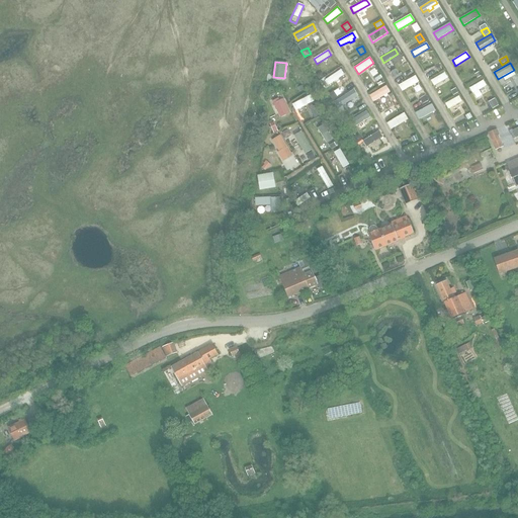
[(396,69),(391,72),(394,77),(399,74),(396,69)]
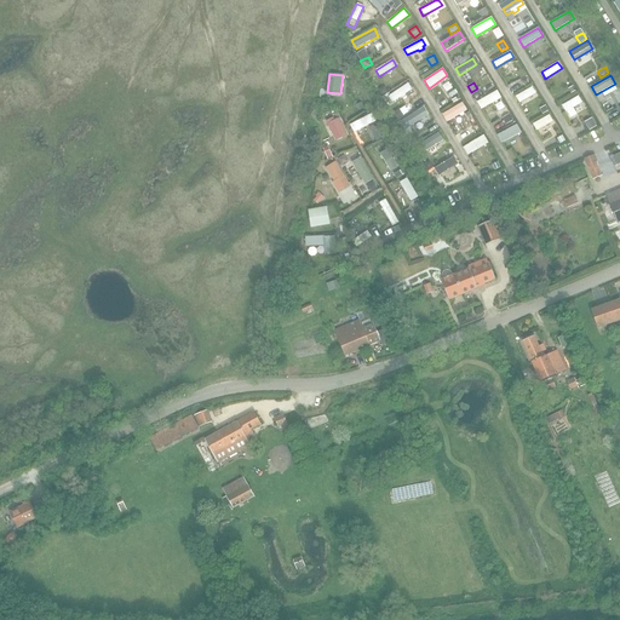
[(412,90),(407,84),(389,96),(394,102),(412,90)]
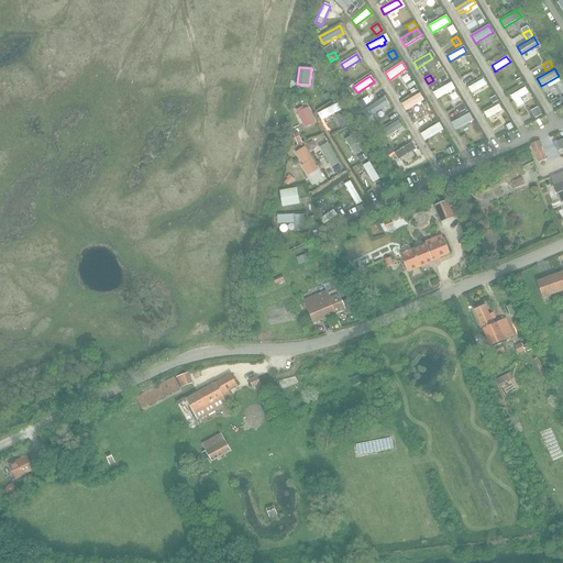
[(467,88),(471,94),(487,85),(483,78),(467,88)]
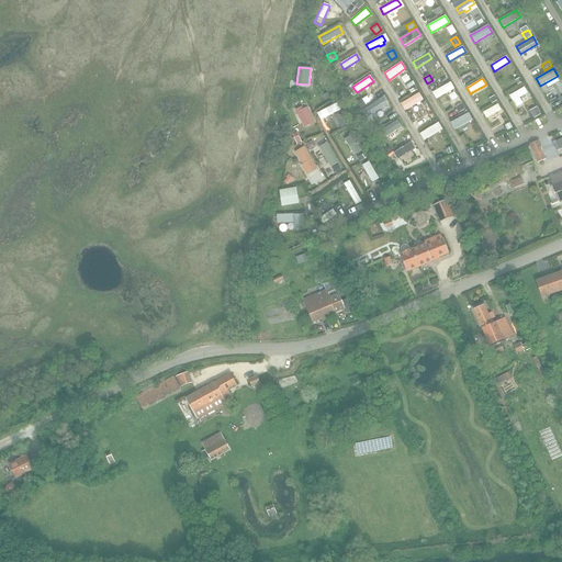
[(450,82),(431,92),(436,100),(454,89),(450,82)]
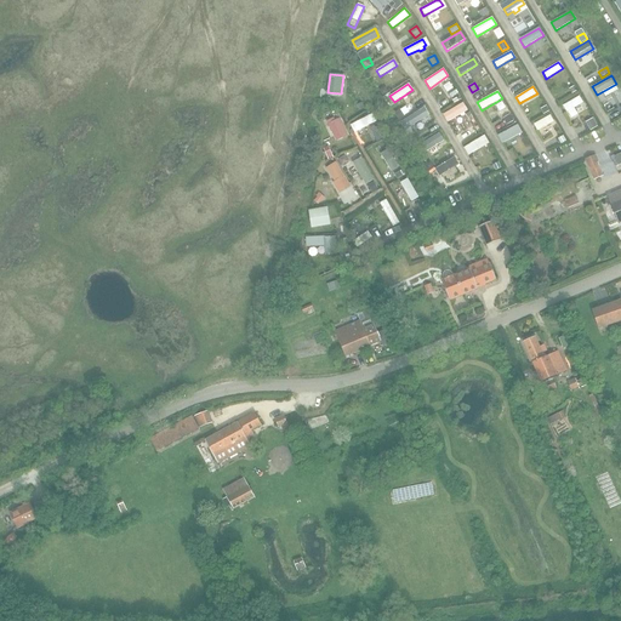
[(565,113),(582,103),(579,96),(562,106),(565,113)]
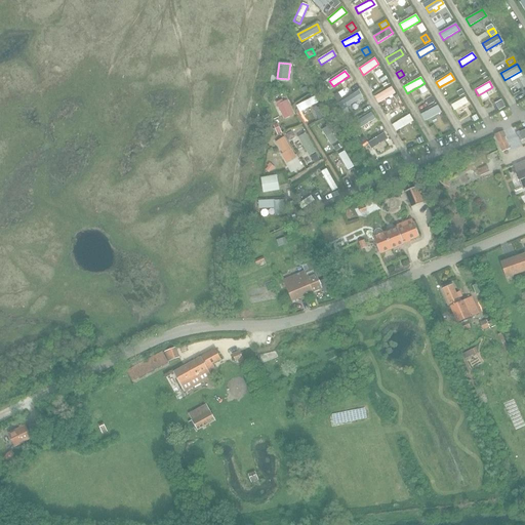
[(389,87),(375,95),(379,101),(392,92),(389,87)]
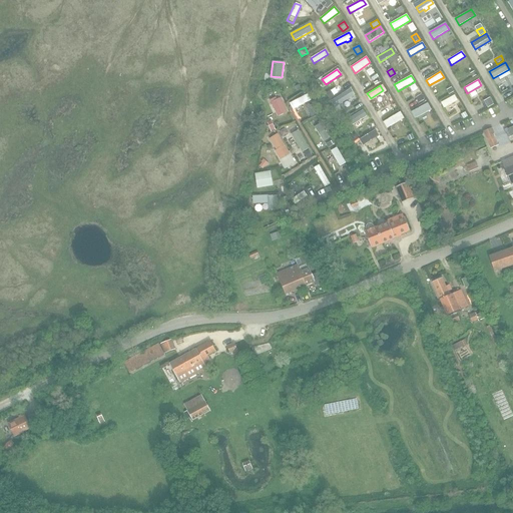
[(350,89),(337,98),(340,103),(354,94),(350,89)]
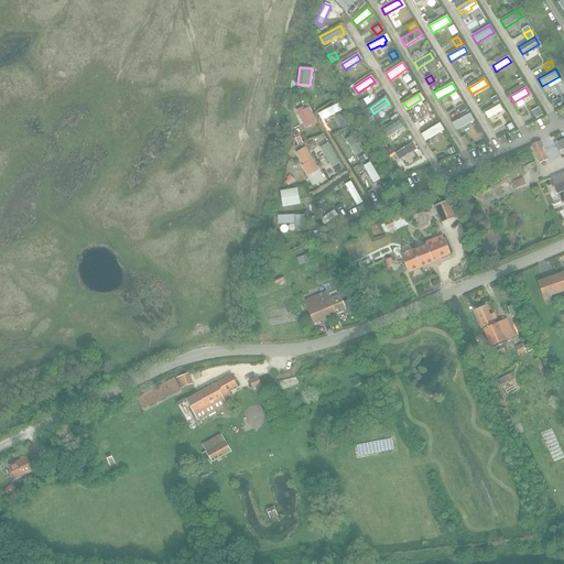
[(362,99),(357,102),(358,102),(361,108),(367,105),(362,99)]
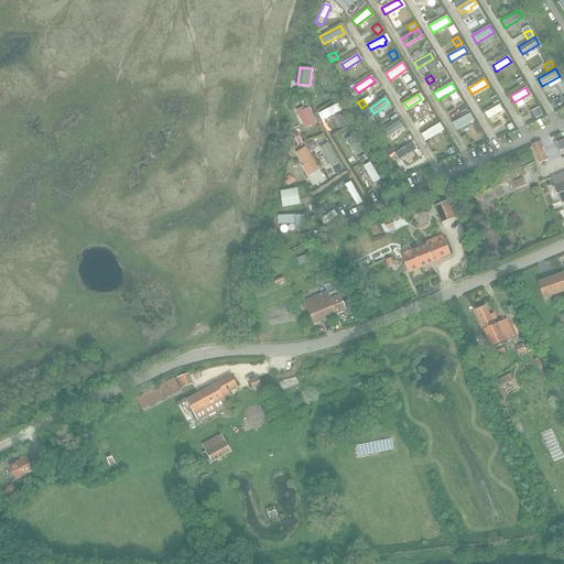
[(463,104),(457,108),(461,114),(466,109),(463,104)]
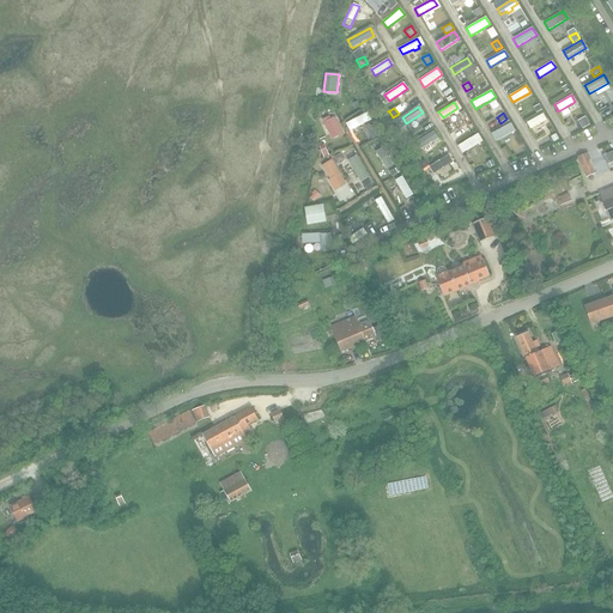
[(529,129),(546,120),(542,114),(526,122),(529,129)]
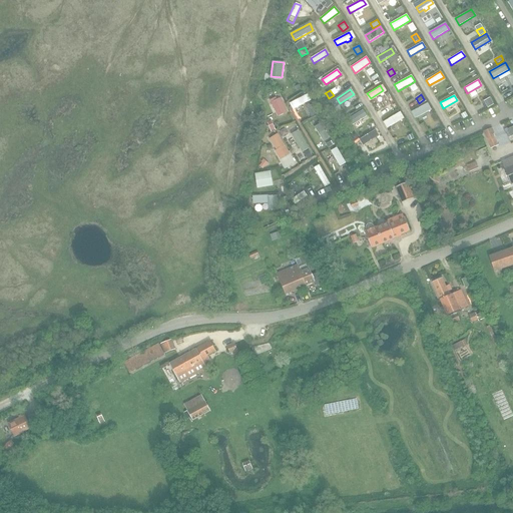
[(281,97),(271,102),(276,113),(286,109),(281,97)]
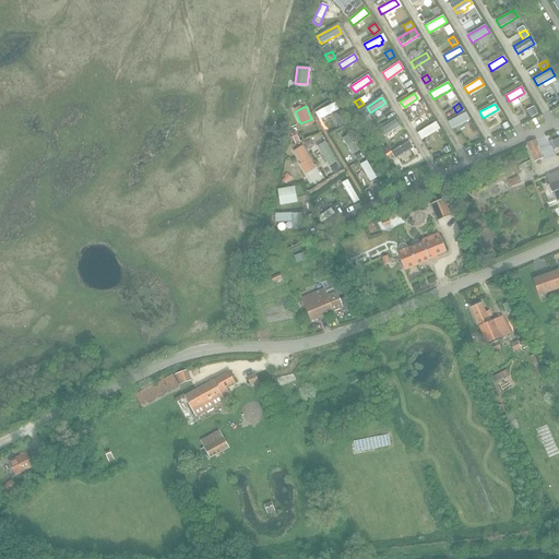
[(317,111),(322,123),(329,121),(324,113),(328,113),(325,107),(317,111)]
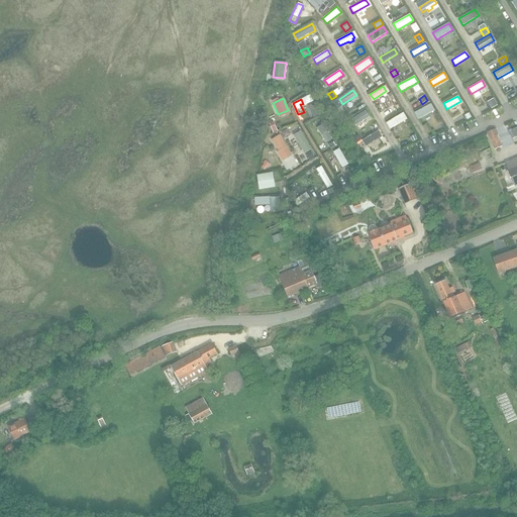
[(494,99),(487,102),(491,109),(497,105),(494,99)]
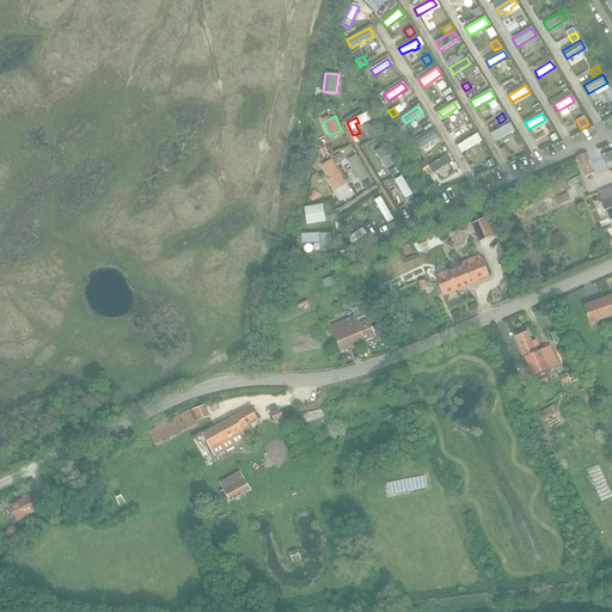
[(509,124),(493,133),(496,140),(513,130),(509,124)]
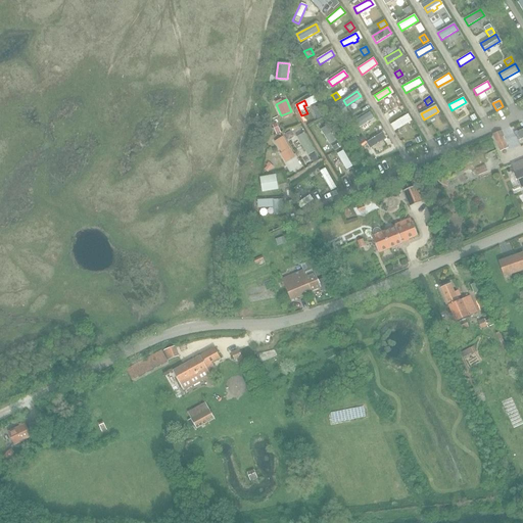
[(370,111),(354,122),(359,129),(374,119),(370,111)]
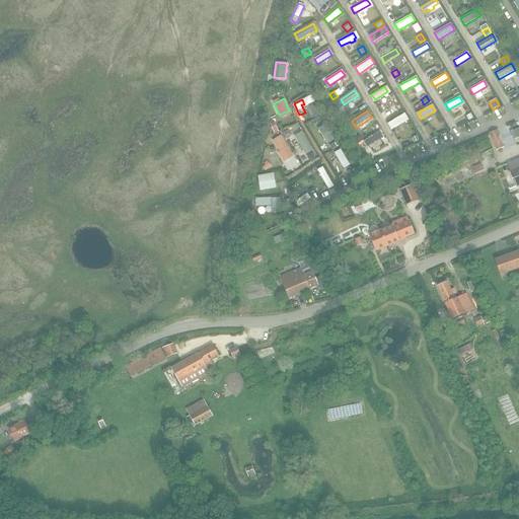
[(348,112),(342,115),(346,120),(351,117),(348,112)]
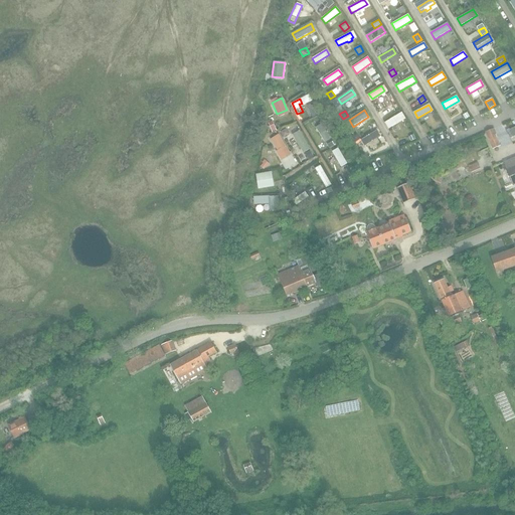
[(398,113),(385,122),(389,127),(396,122),(397,124),(400,121),(399,120),(402,118),(398,113)]
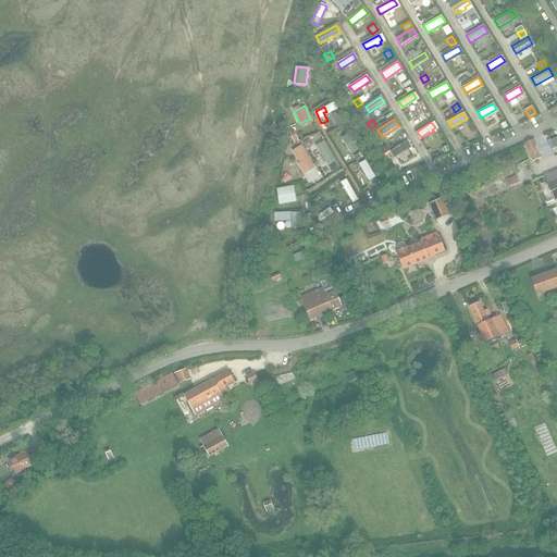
[(289,133),(289,134),(294,144),(298,141),(294,131),(289,133)]
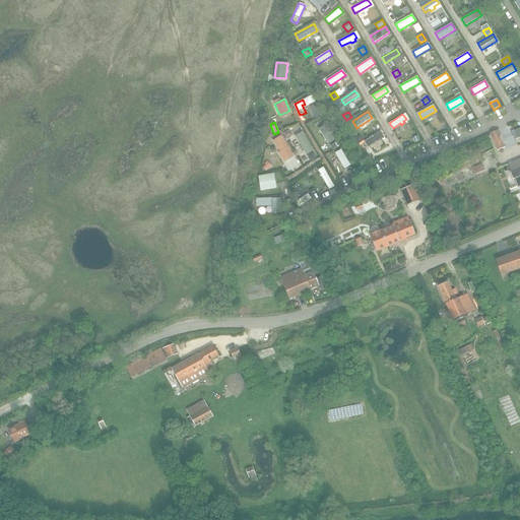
[(333,139),(324,125),(318,129),(327,143),(333,139)]
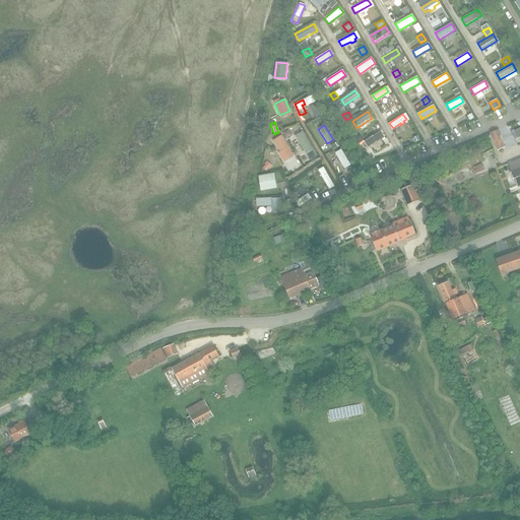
[(502,136),(499,130),(490,133),(497,150),(505,147),(501,136),(502,136)]
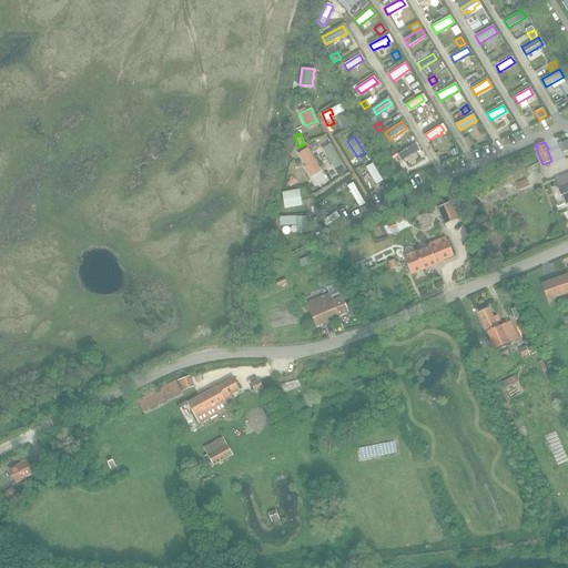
[(342,164),(330,144),(322,149),(333,169),(342,164)]
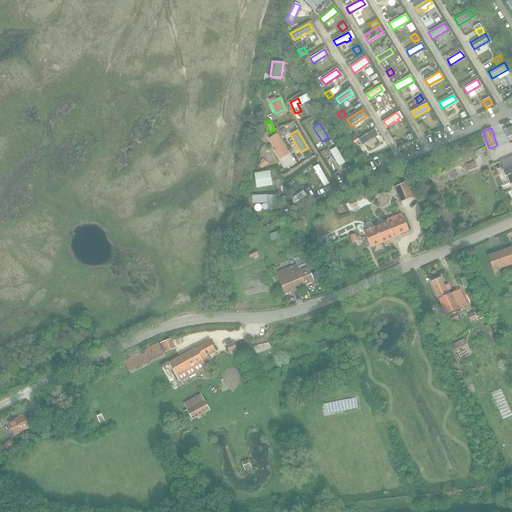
[(362,145),(378,135),(374,130),(358,139),(362,145)]
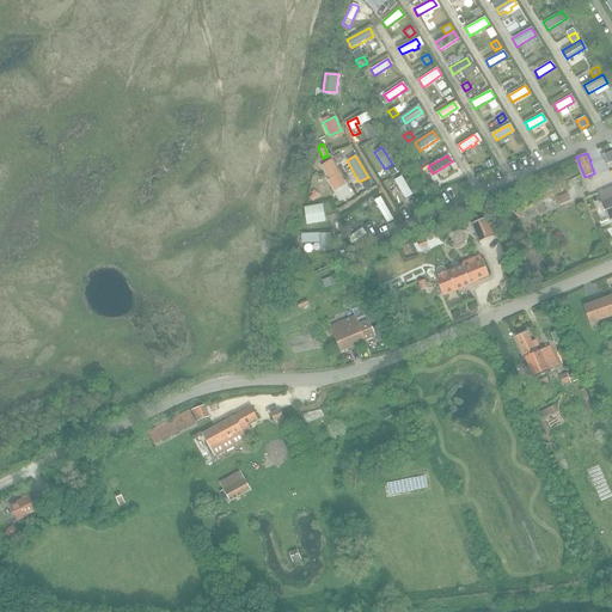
[(330,160),(322,166),(330,178),(328,179),(335,190),(344,183),(331,163),(330,160)]
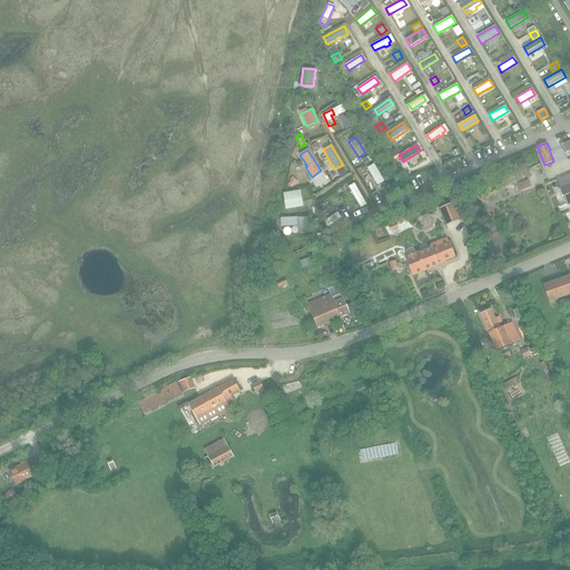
[(377,185),(384,182),(374,164),(367,168),(377,185)]
